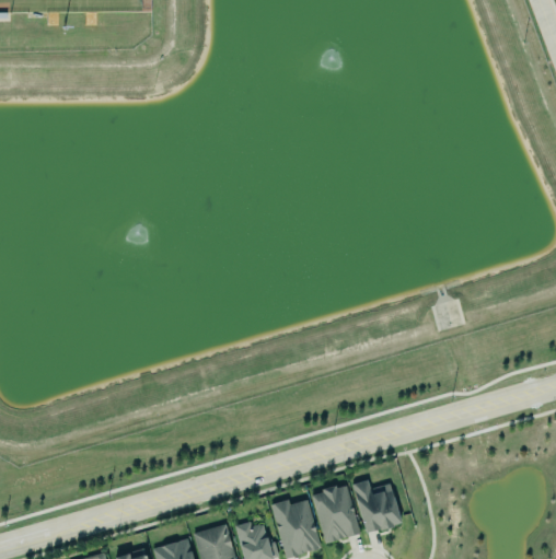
[(354,486),(368,535),(404,524),(392,484),(372,490),(369,481),(354,486)]
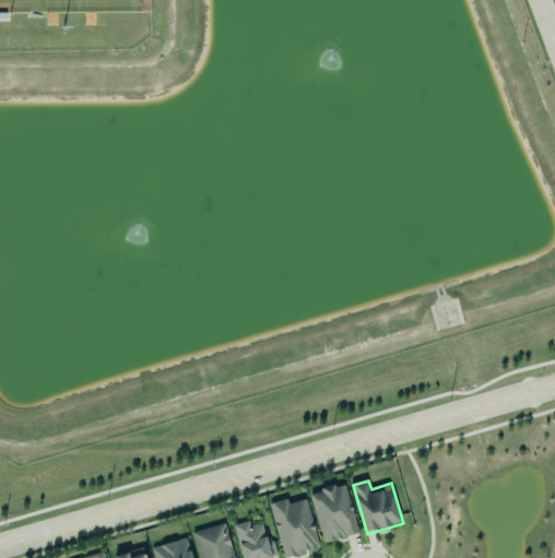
[(309,494),(321,490),(320,488),(334,484),(335,487),(344,484),(359,532),(323,543),(309,494)]
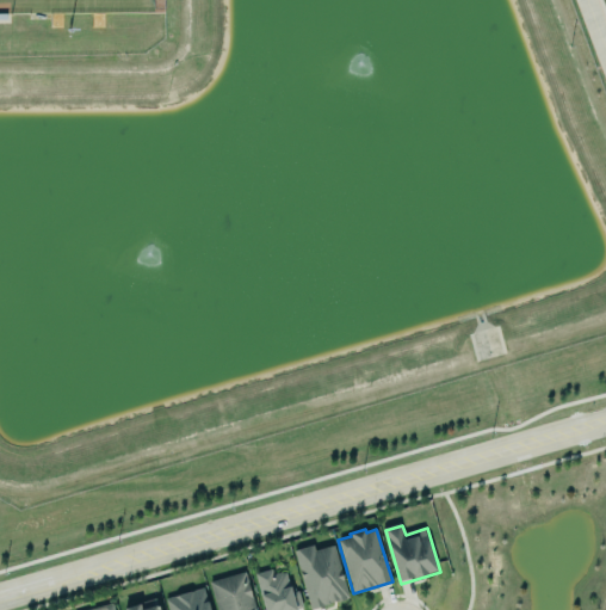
[(295,550),(311,609),(350,597),(334,546),(315,550),(313,544),(295,550)]
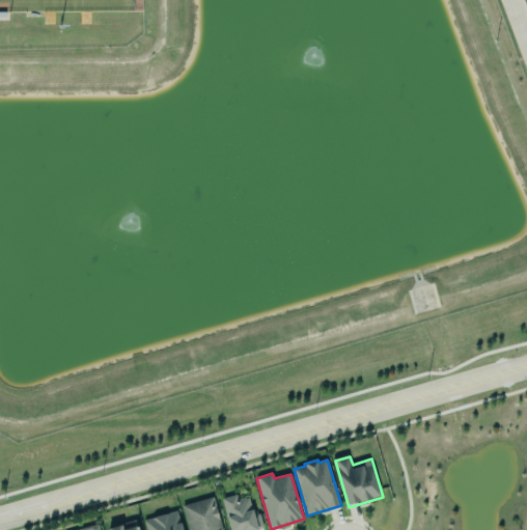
[(222,498),(231,529),(257,529),(264,527),(259,513),(254,515),(249,497),(246,498),(245,497),(238,499),(237,494),(222,498)]
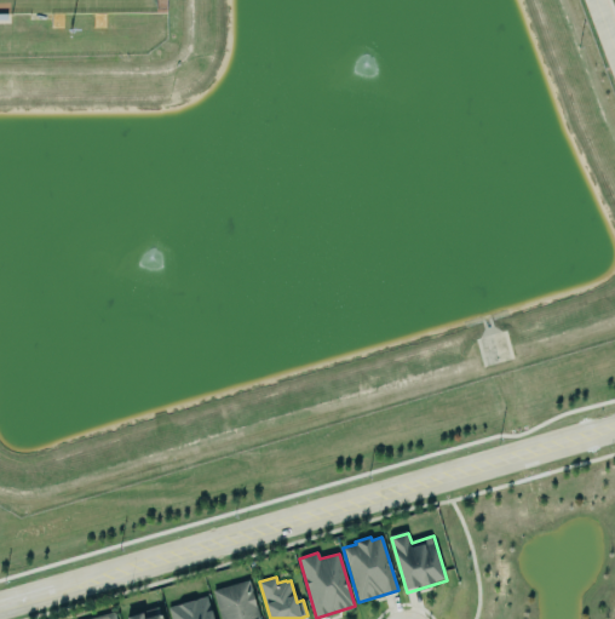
[(219,618),(212,590),(249,580),(259,618),(219,618)]
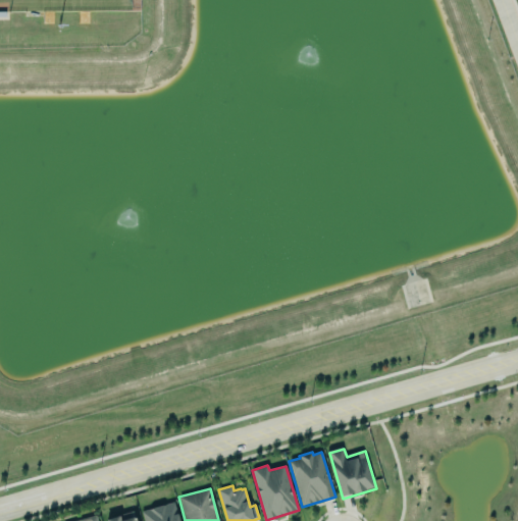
[(179,520),(174,502),(142,511),(145,520),(179,520)]
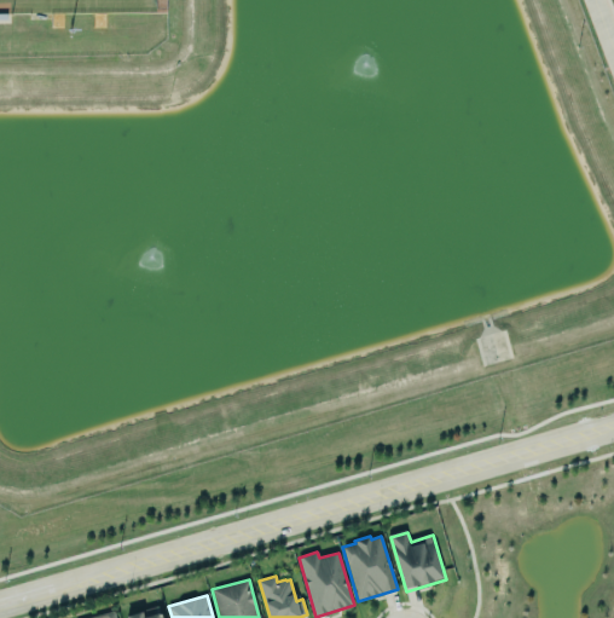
All buildings are outlined.
